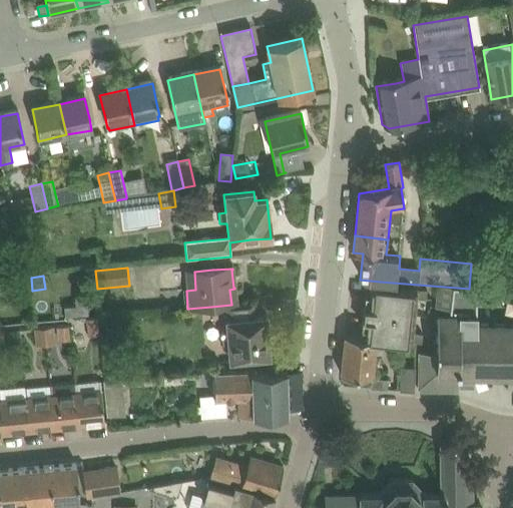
[(410,291),(391,289),(372,287),(369,307),(363,307),(362,319),(368,319),(366,340),(374,341),(375,340),(406,342),(405,344),(421,346),(422,337),(412,336),(415,301),(425,302),(426,293),(410,291)]
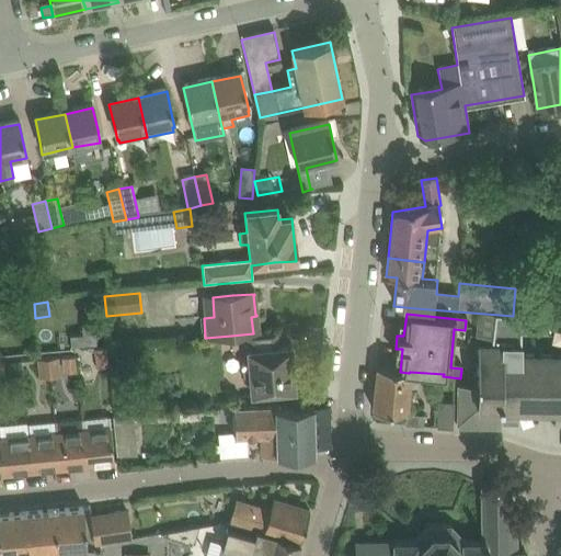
[(478,315),(474,339),(491,341),(494,316),(478,315)]
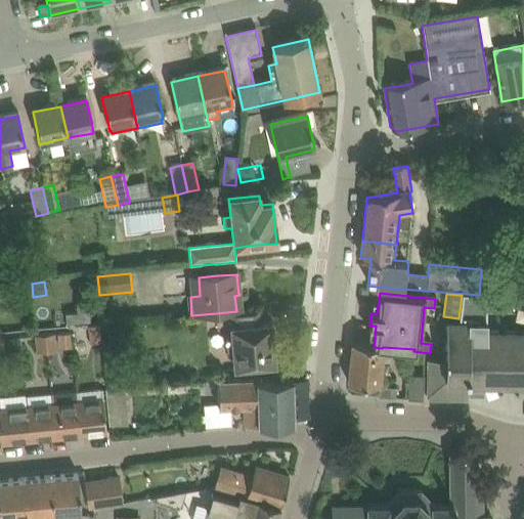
[(428,362),(428,402),(469,402),(469,397),(483,397),(483,386),(484,386),(484,387),(486,387),(486,386),(500,387),(503,387),(518,387),(518,388),(519,388),(519,387),(523,387),(523,335),(520,335),(520,334),(518,334),(518,335),(504,335),(504,334),(501,334),(501,335),(486,335),(486,334),(487,298),(462,295),(459,323),(446,323),(445,362),(428,362)]
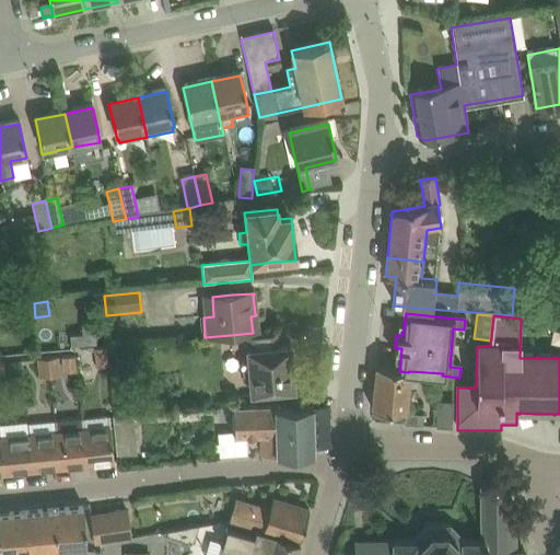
[(249,396),(273,394),(294,392),(291,348),(278,349),(277,334),(255,336),(246,337),(247,349),(245,350),(246,365),(244,366),(241,368),(243,382),(246,384),(248,383),(249,396)]
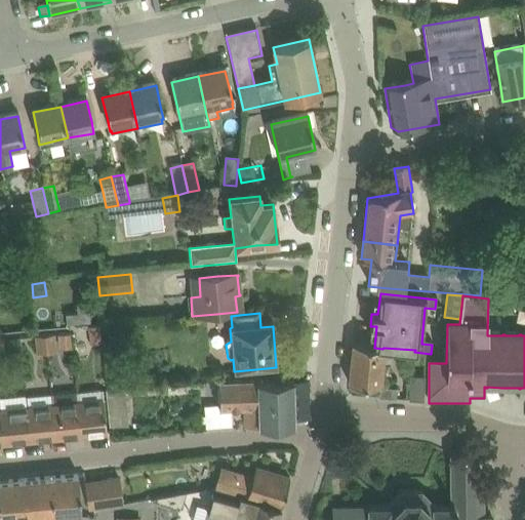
[(66,316),(67,327),(90,325),(89,314),(77,315),(66,316)]
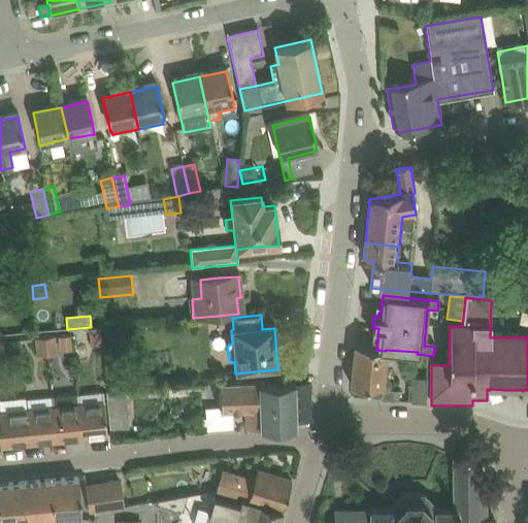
[(131,339),(122,329),(111,338),(121,349),(131,339)]
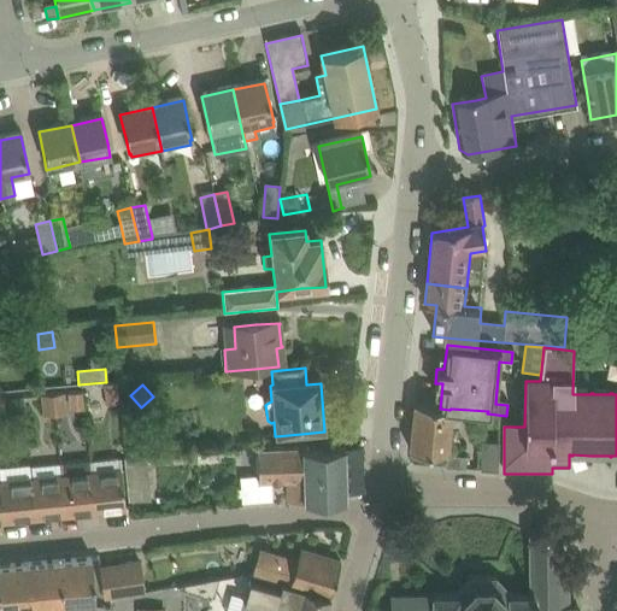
[(104,386),(105,407),(118,406),(117,386),(104,386)]
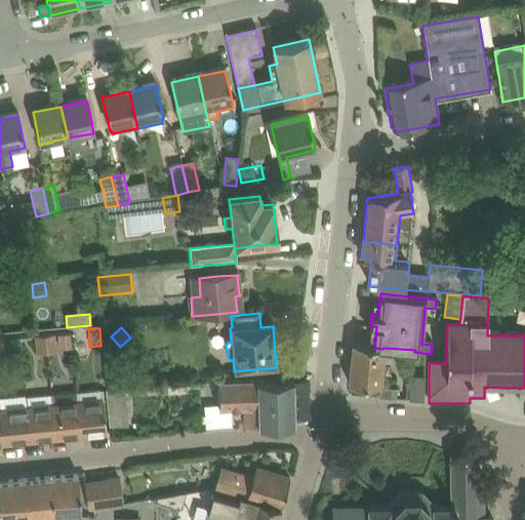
[(71,335),(58,336),(59,351),(72,350),(71,335)]
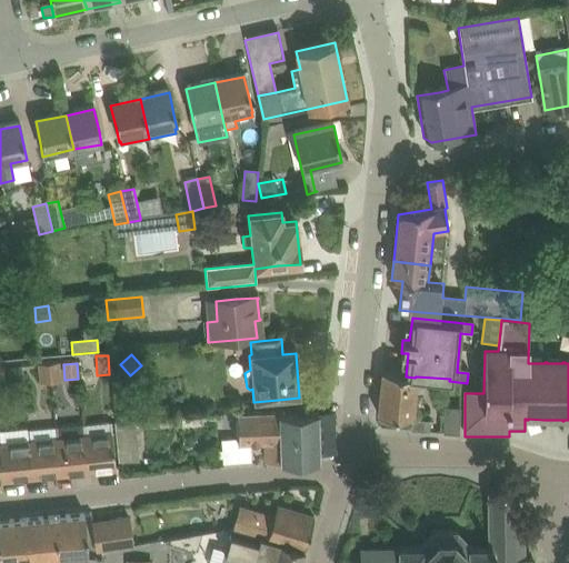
[(49,367),(50,385),(61,384),(59,365),(49,367)]
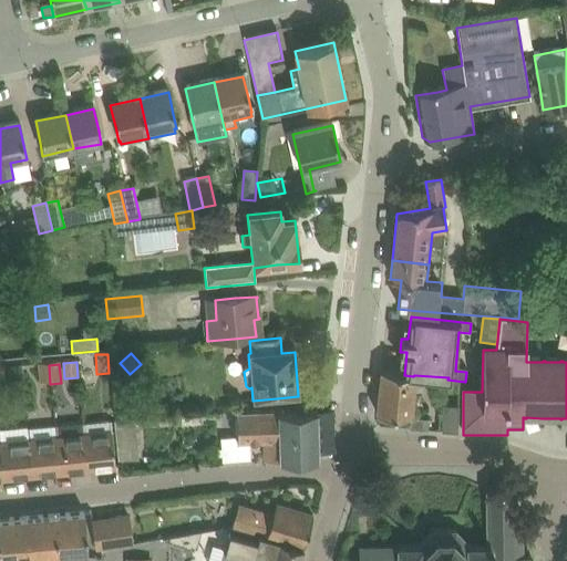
[(40,385),(50,384),(49,365),(38,366),(40,385)]
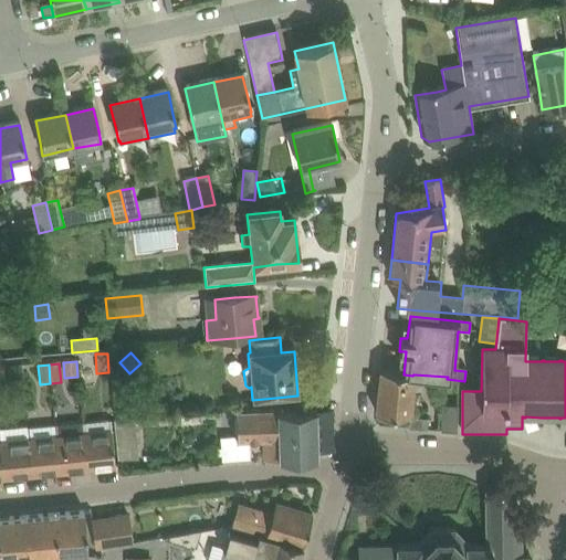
[(21,366),(7,368),(10,393),(24,392),(21,366)]
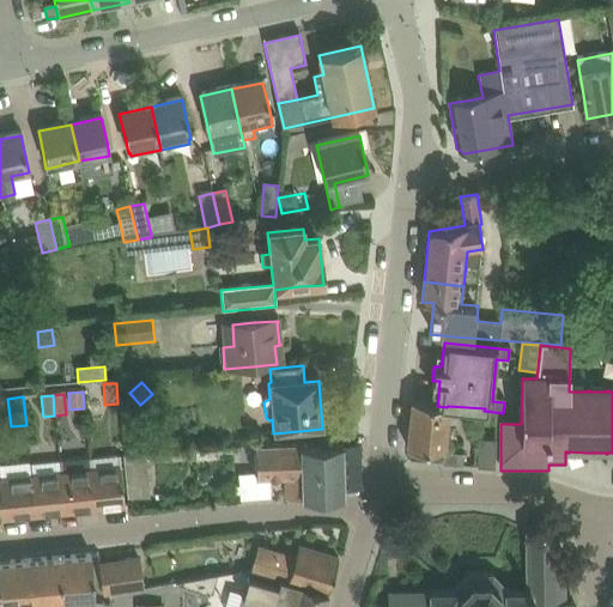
[(407,450),(445,451),(447,407),(437,406),(412,402),(407,450)]
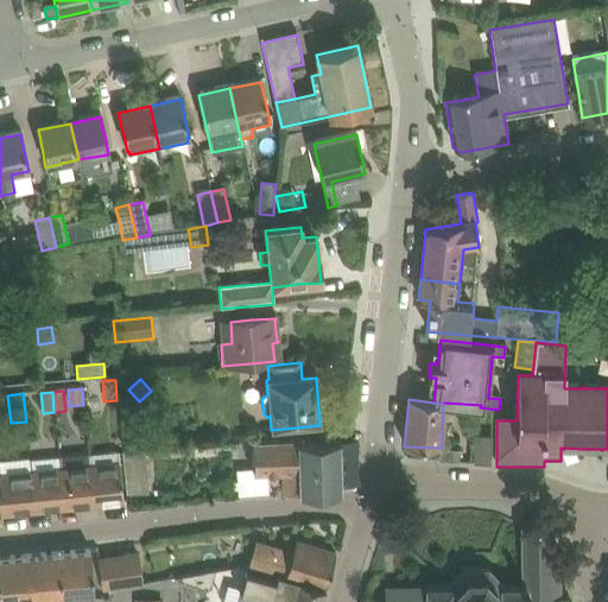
[(475,437),(474,466),(491,467),(492,438),(475,437)]
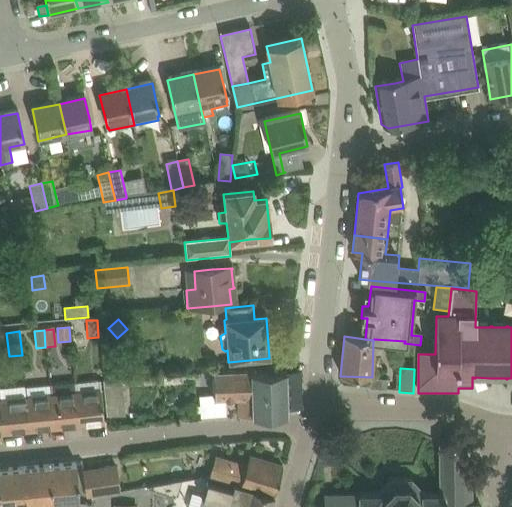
[(266,372),(251,373),(253,417),(287,416),(286,372),(266,372)]
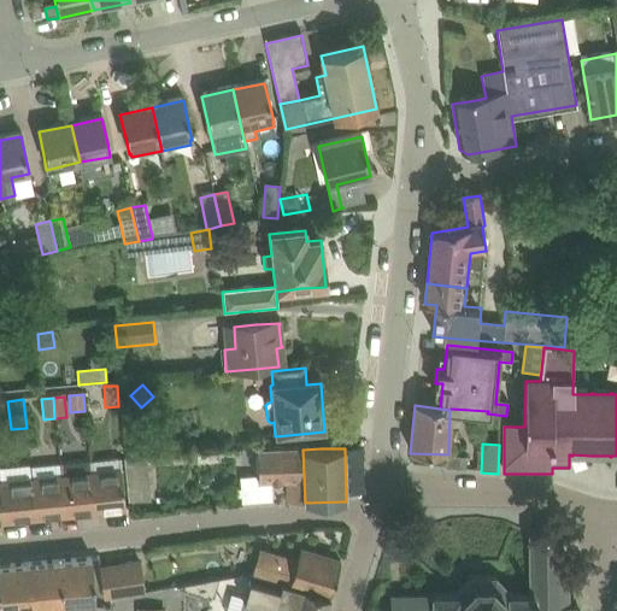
[(257,450),(257,458),(257,482),(287,481),(287,503),(305,503),(303,450),(257,450)]
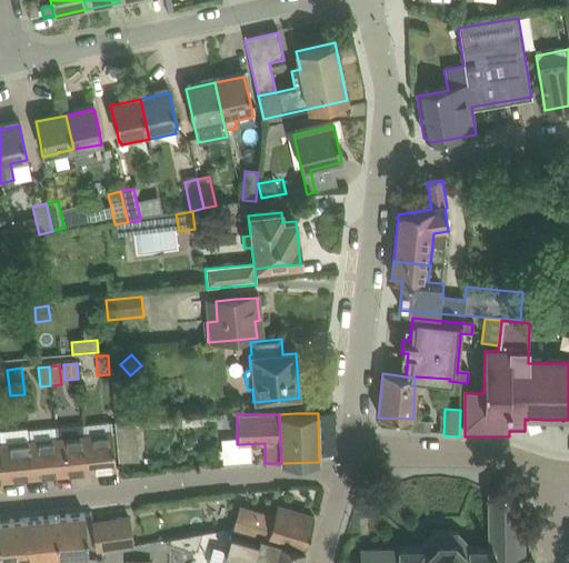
[(427,420),(415,419),(412,432),(426,433),(427,420)]
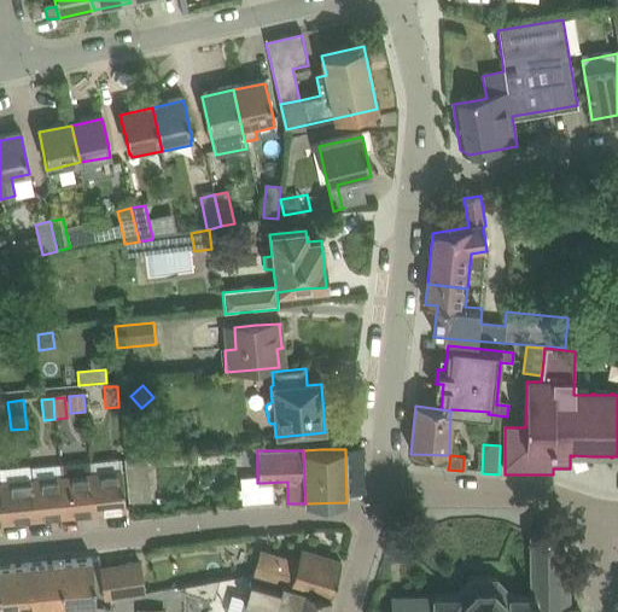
[(126,462),(129,506),(151,503),(147,460),(126,462)]
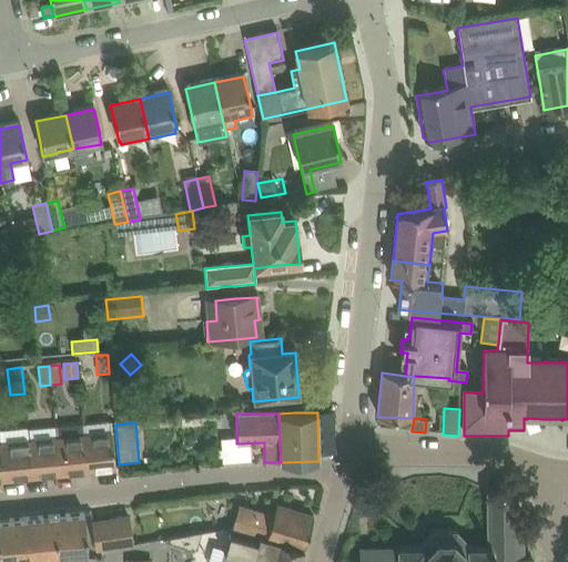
[(168,429),(166,422),(142,425),(142,431),(168,429)]
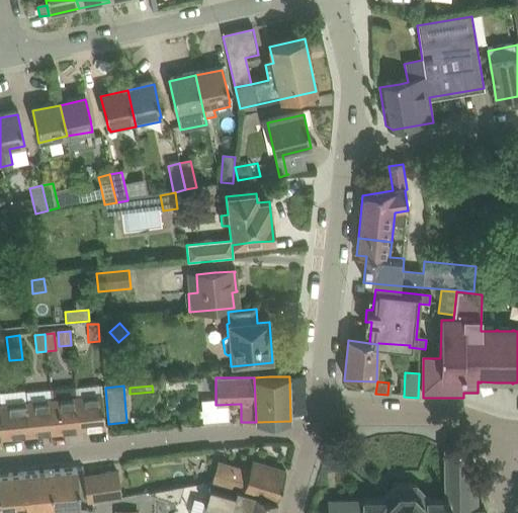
[(80,431),(105,429),(102,396),(77,399),(80,431)]
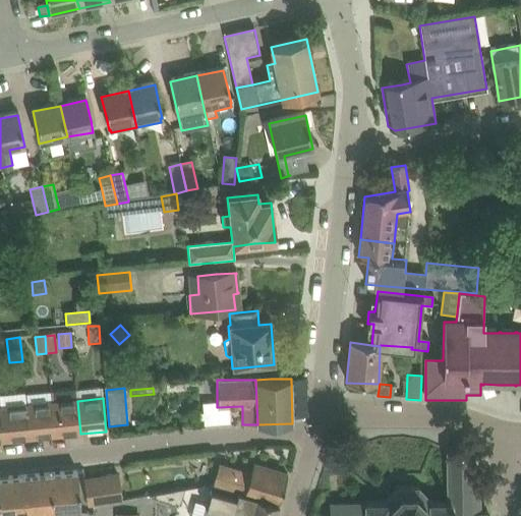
[(77,401),(52,403),(55,437),(80,434),(77,401)]
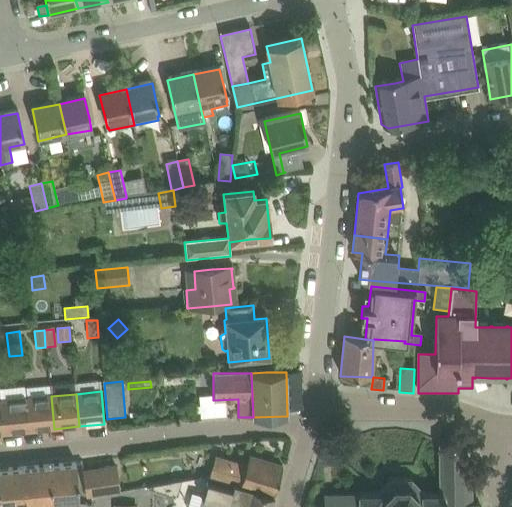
[(54,429),(51,396),(25,398),(29,431),(54,429)]
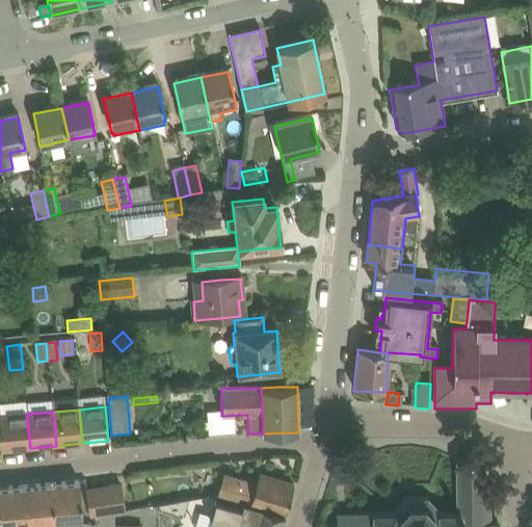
[(0,417),(4,451),(30,448),(26,414),(0,417)]
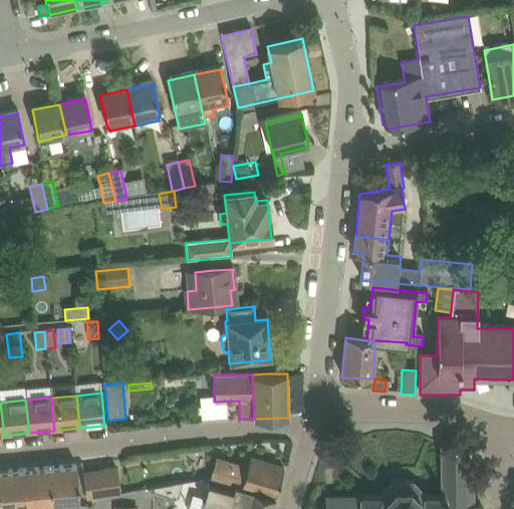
[(473,506),(472,481),(467,481),(467,466),(469,466),(468,464),(467,464),(467,446),(442,447),(442,464),(441,464),(441,467),(442,467),(443,496),(430,497),(429,495),(426,496),(414,484),(415,481),(413,480),(412,483),(394,484),(393,480),(391,481),(393,484),(380,496),(377,495),(376,497),(361,497),(361,499),(345,499),(345,498),(343,498),(343,499),(325,499),(325,508),(481,508),(481,506),(473,506)]
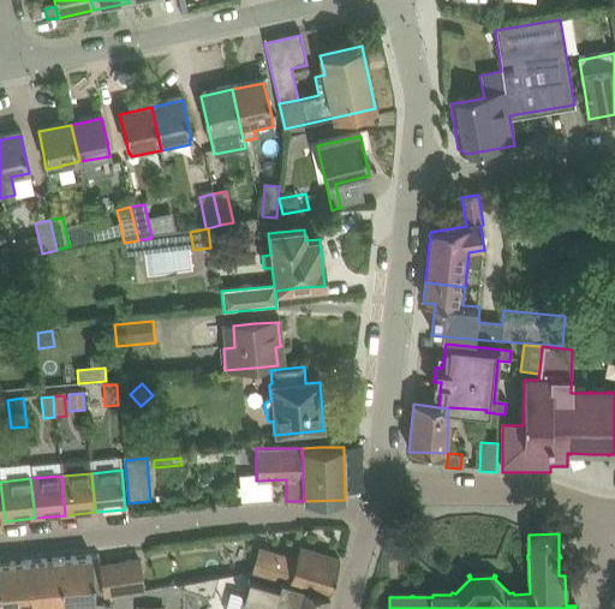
[(281,584),(329,598),(340,562),(302,551),(298,563),(261,553),(254,575),(281,584)]
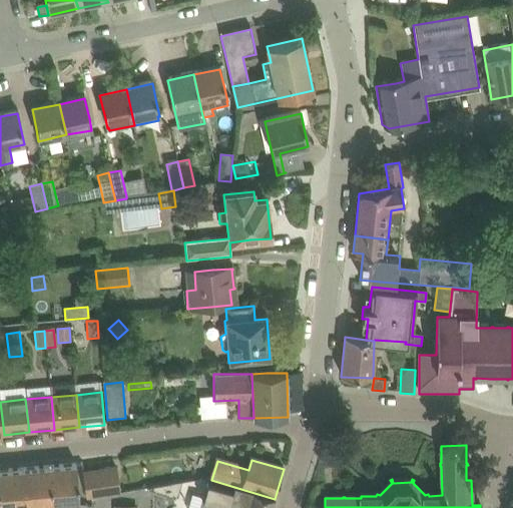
[(48,469),(53,507),(71,507),(80,506),(76,466),(48,469)]
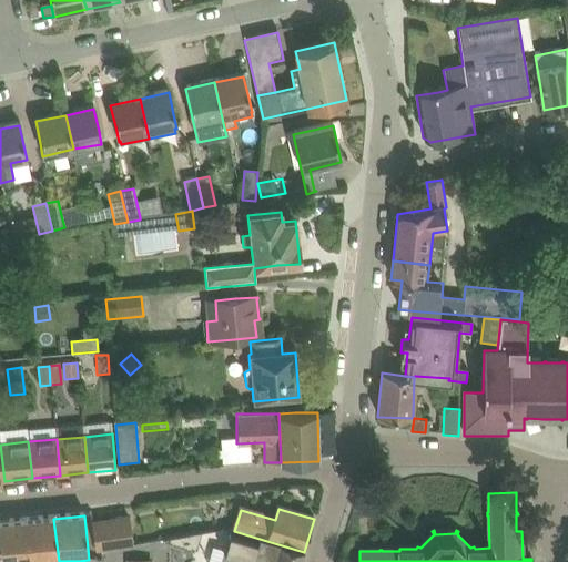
[(130,518),(110,521),(113,550),(133,547),(130,518)]
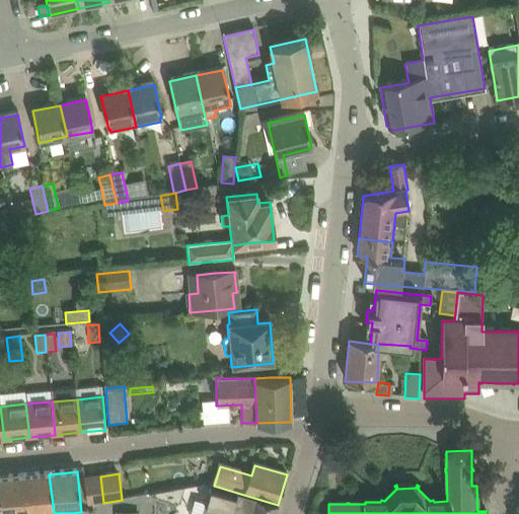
[(54,513),(49,474),(23,476),(26,513),(54,513)]
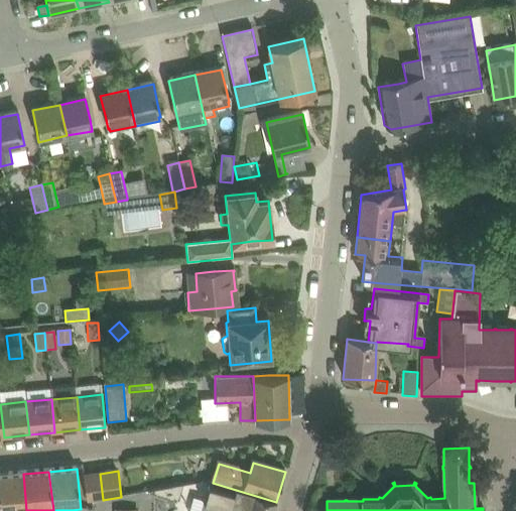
[(23,474),(0,476),(0,510),(26,510),(23,474)]
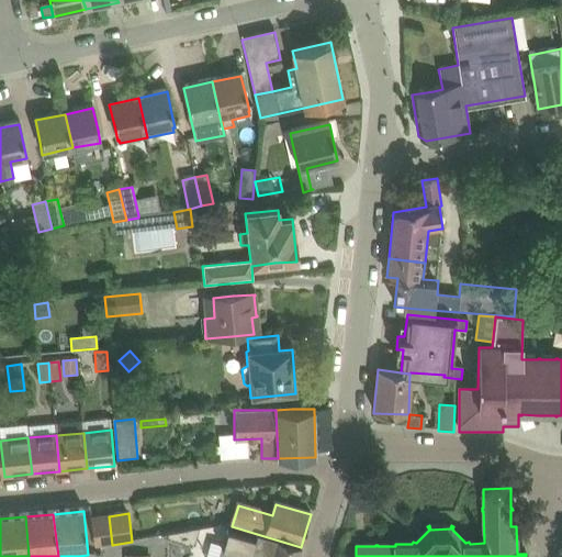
[(298,556),(301,547),(257,534),(255,539),(227,532),(222,552),(234,555),(233,556),(298,556)]
